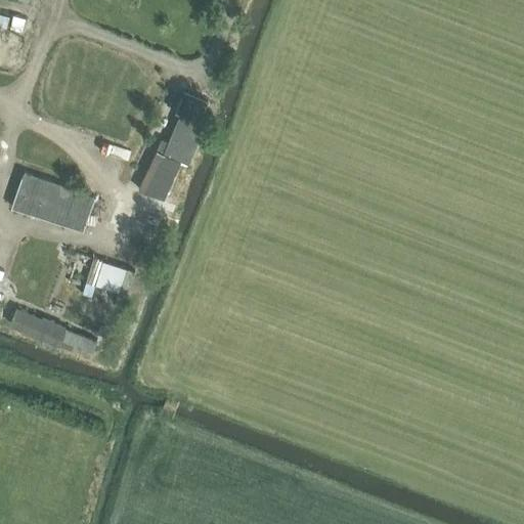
[(165,154),(158,150),(139,189),(164,201),(162,208),(180,216),(199,168),(189,164),(206,126),(180,116),(165,154)]
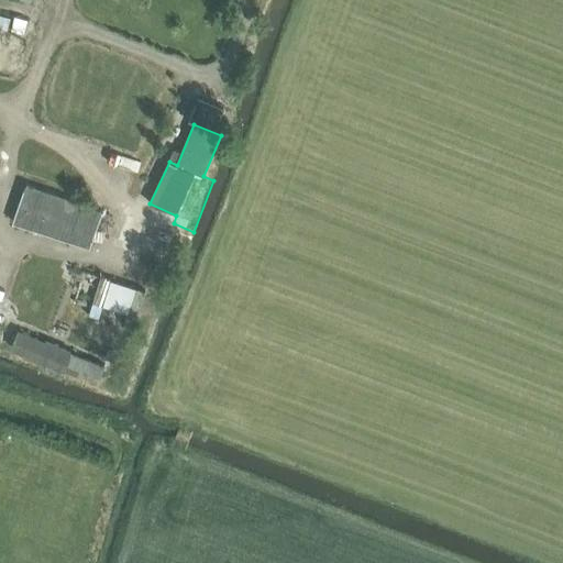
[(26,186),(14,221),(89,246),(101,211),(26,186)]
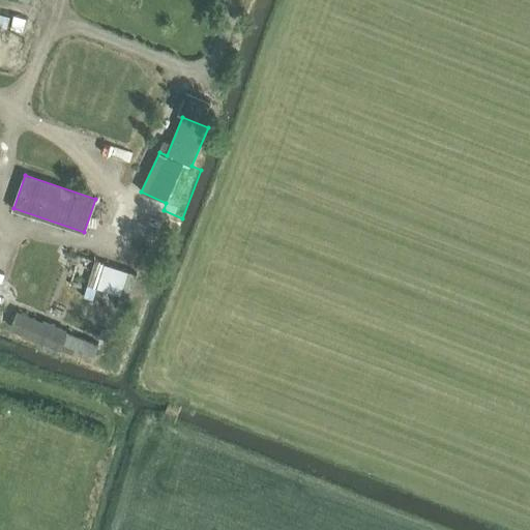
[(108,248),(99,273),(130,283),(139,258),(108,248)]
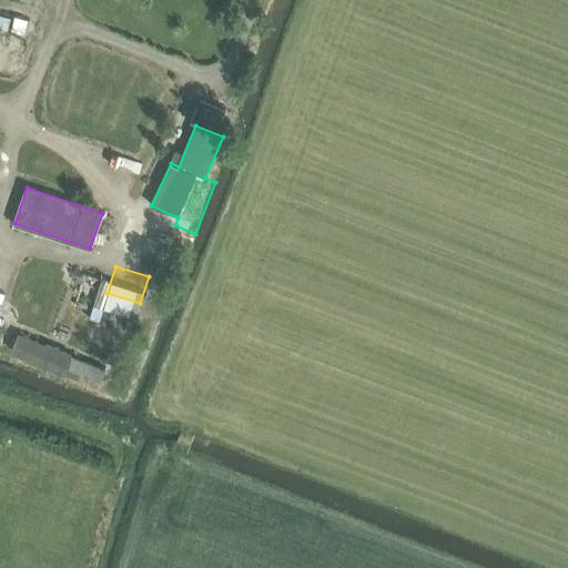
[(0,326),(3,327),(10,302),(0,298),(0,326)]
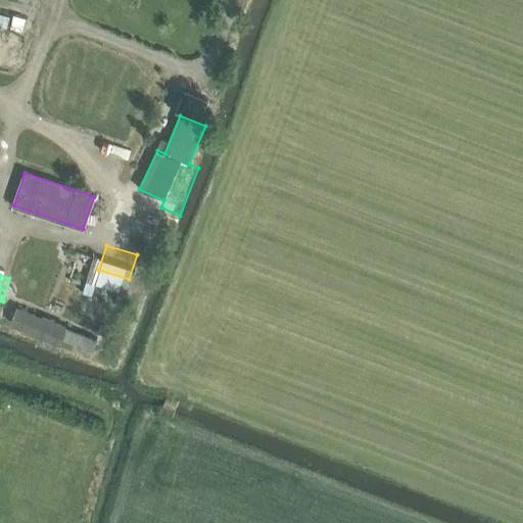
[(74,344),(93,352),(97,340),(65,327),(66,326),(43,316),(42,318),(16,306),(9,324),(58,345),(58,344),(72,349),(72,348),(74,344)]
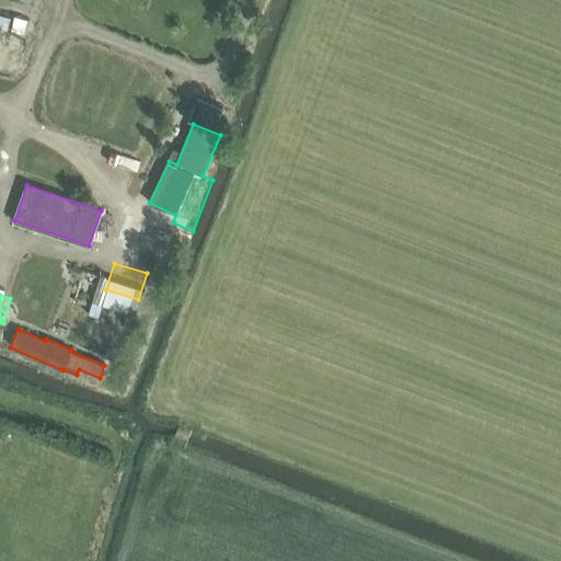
[(118,353),(107,348),(104,357),(115,362),(118,353)]
